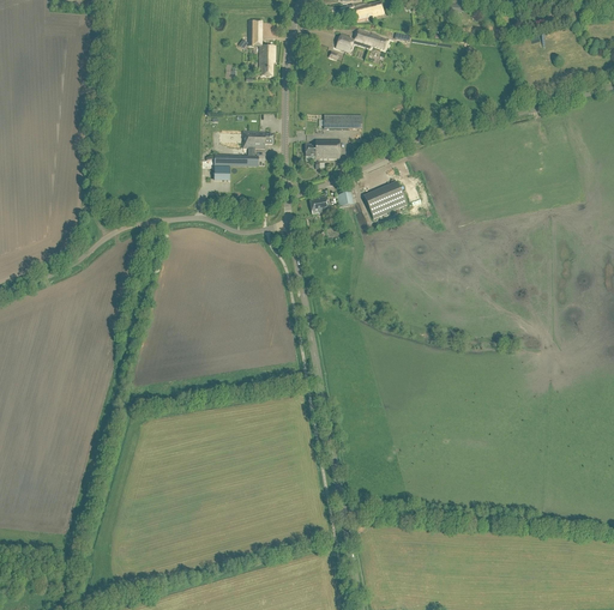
[(384,12),(381,1),(369,4),(367,1),(354,5),(354,4),(348,5),(348,4),(341,5),(343,13),(353,11),(355,20),(371,17),(371,16),(384,12)]
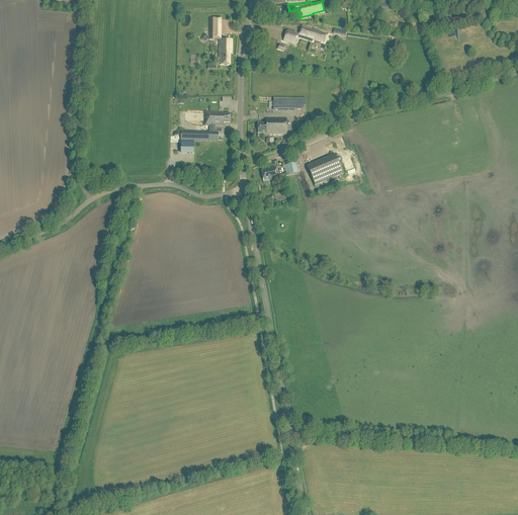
[(233,52),(233,37),(222,37),(222,32),(222,16),(209,16),(209,37),(220,37),(220,62),(231,62),(231,52),(233,52)]
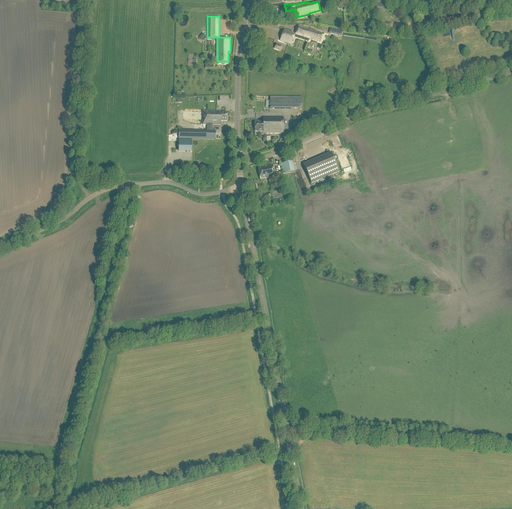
[(323,31),(298,22),(295,31),(284,27),(280,38),(291,42),(294,33),(308,38),(309,36),(320,40),(323,31)]
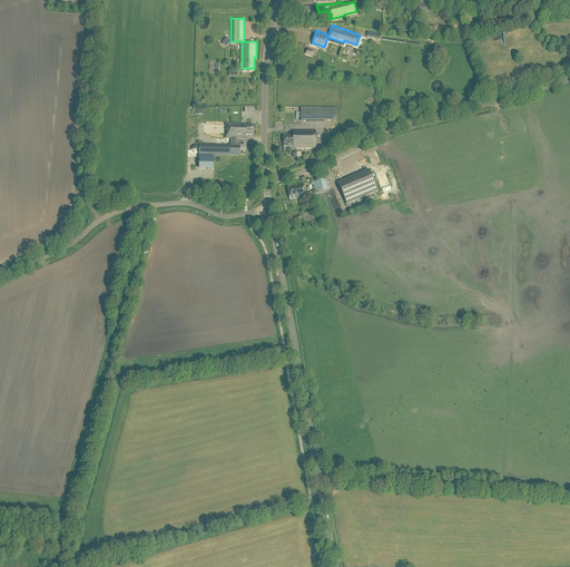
[(336,119),(336,106),(301,106),(301,119),(336,119)]
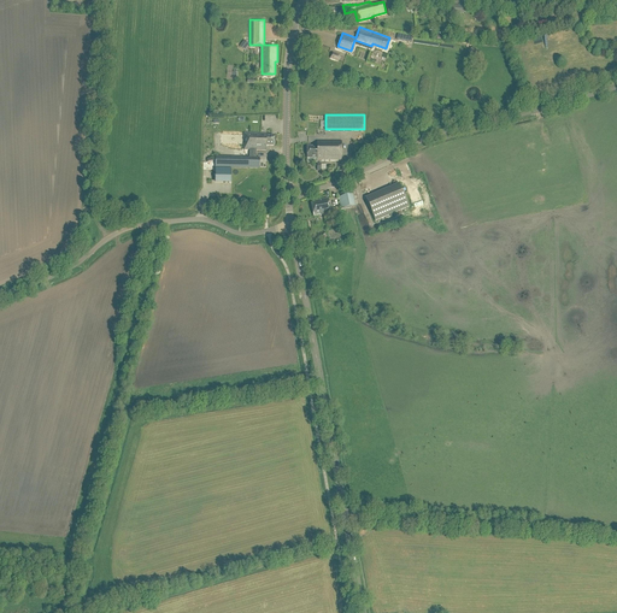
[(272,131),(252,131),(245,131),(245,136),(247,136),(247,142),(245,142),(245,147),(268,148),(268,143),(275,143),(275,133),(272,133),(272,131)]
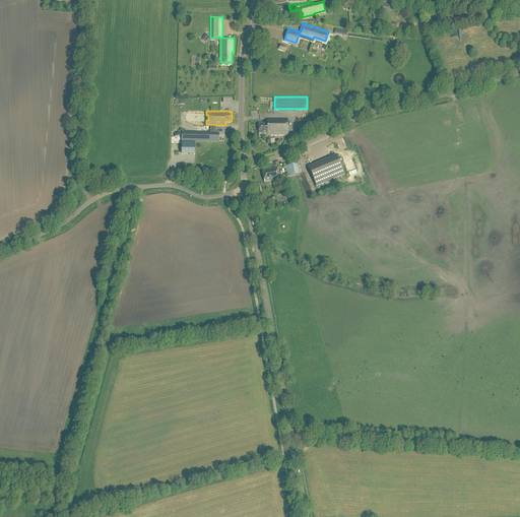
[(287,133),(287,117),(267,117),(267,121),(259,121),(259,131),(267,131),(267,132),(287,133)]
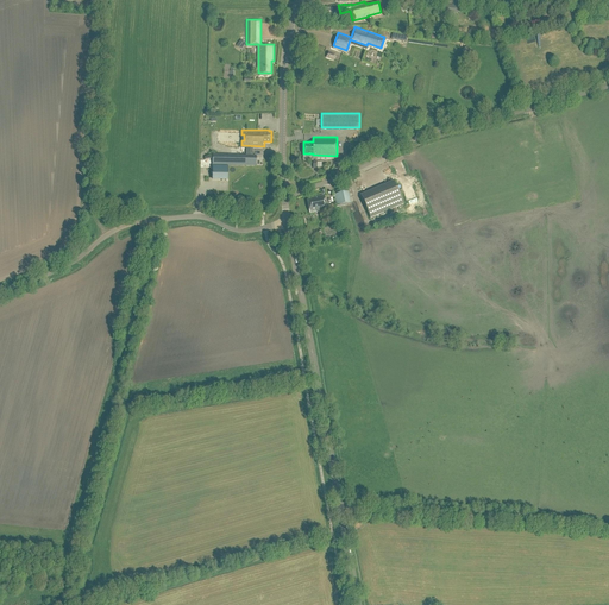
[(256,164),(256,153),(213,152),(213,163),(256,164)]
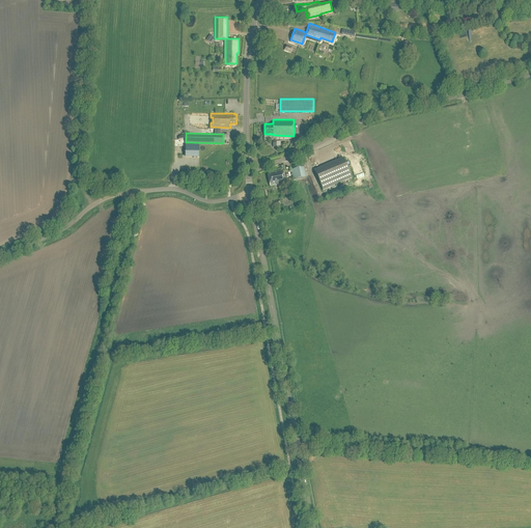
[(186,143),(185,154),(199,154),(199,143),(186,143)]
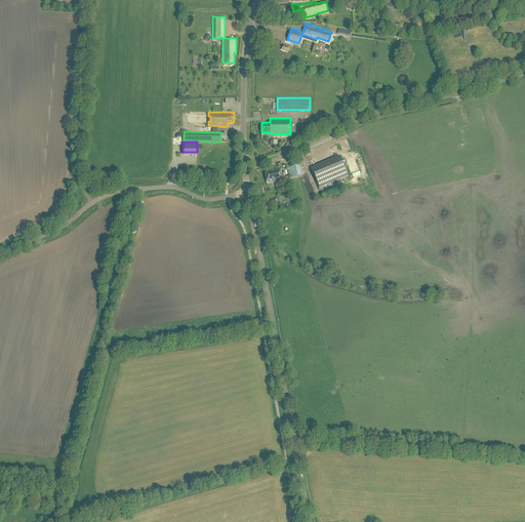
[(320,187),(348,174),(339,154),(311,166),(320,187)]
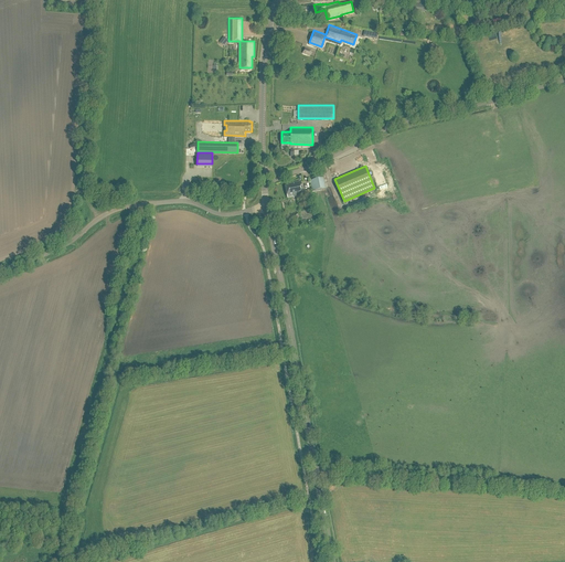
[(292,195),(304,194),(300,179),(288,181),(289,183),(284,184),(286,195),(292,194),(292,195)]
